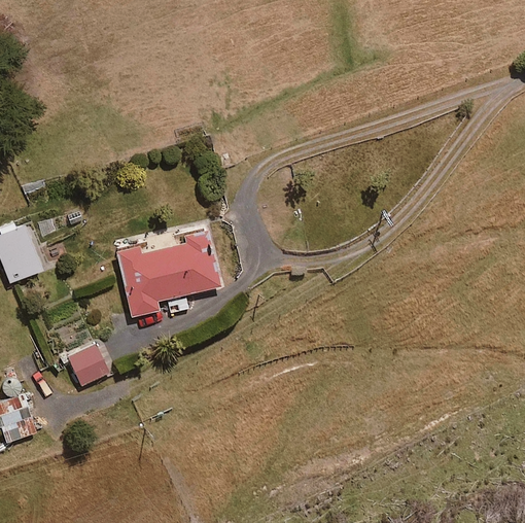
[(24,223),(15,227),(13,221),(0,227),(0,230),(1,233),(0,233),(0,258),(10,283),(43,270),(24,223)]
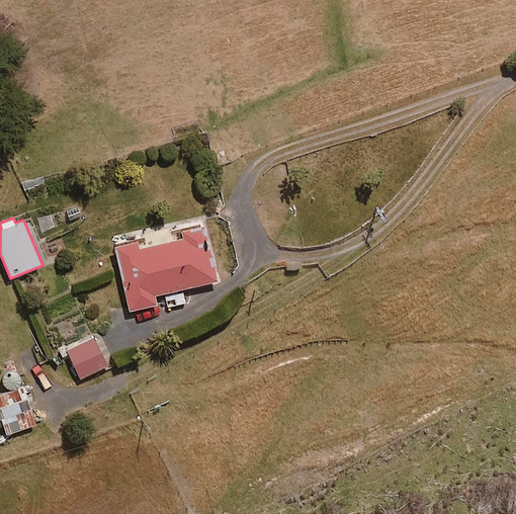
[(138,242),(113,247),(129,312),(153,307),(157,306),(155,296),(218,282),(208,245),(209,245),(204,226),(181,232),(183,239),(140,249),(138,242)]
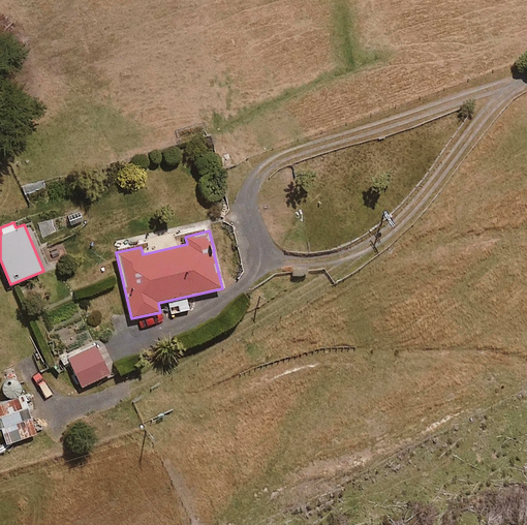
[(169,304),(172,316),(191,312),(188,300),(169,304)]
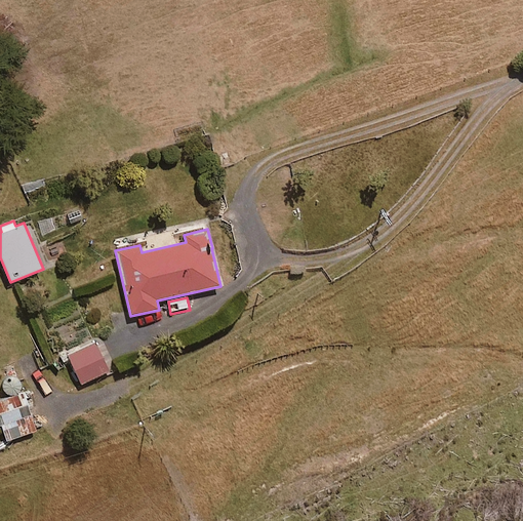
[(96,344),(68,357),(81,386),(110,372),(96,344)]
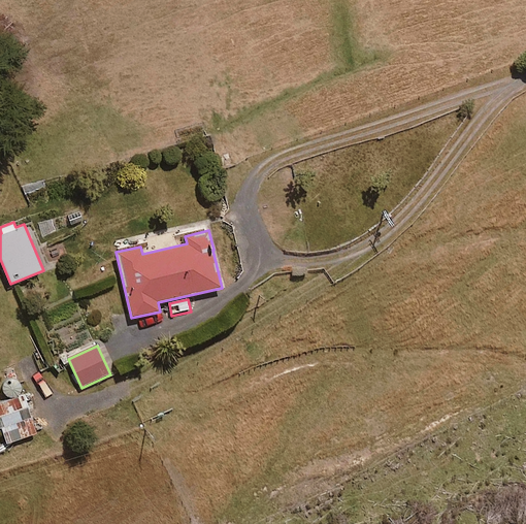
[(10,397),(15,397),(20,393),(21,388),(20,384),(14,380),(8,380),(4,384),(3,390),(5,395),(10,397)]
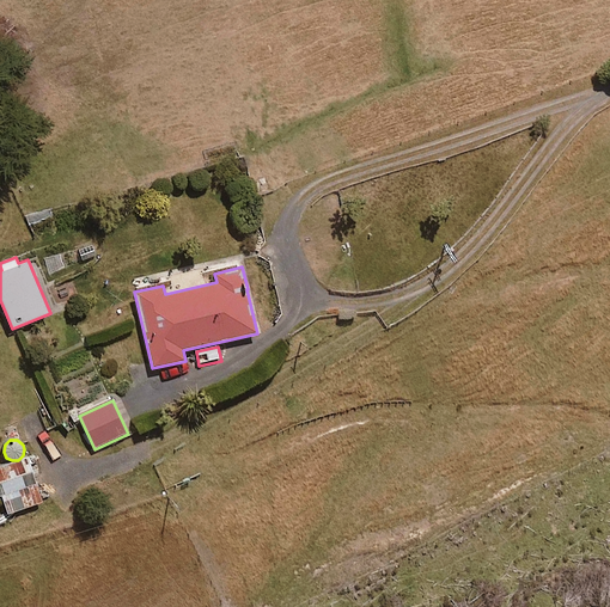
[(0,496),(1,496),(7,515),(43,502),(28,457),(18,460),(0,465),(0,496)]
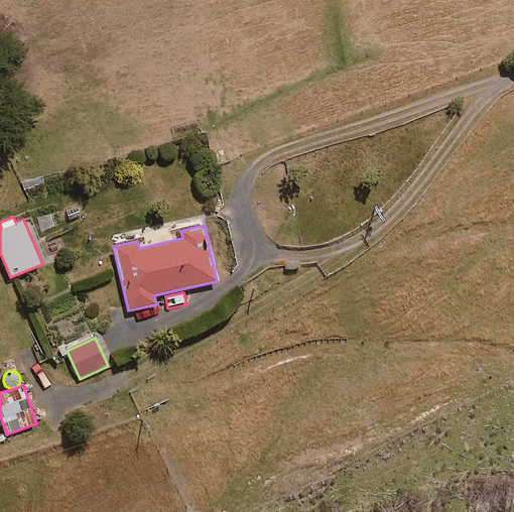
All buildings are outlined.
